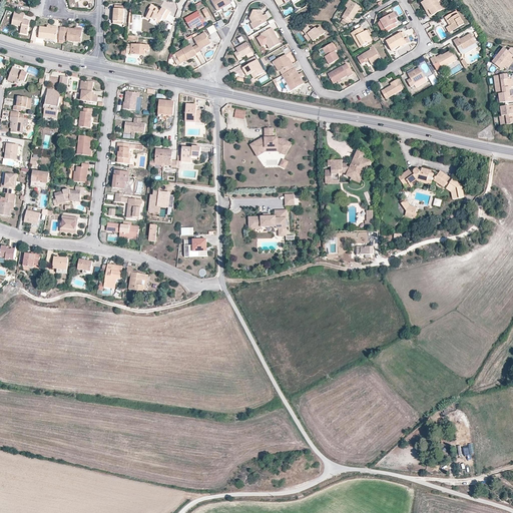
[(231,4),(229,0),(212,0),(211,1),(217,11),(223,8),(222,8),(226,5),(227,6),(231,4)]
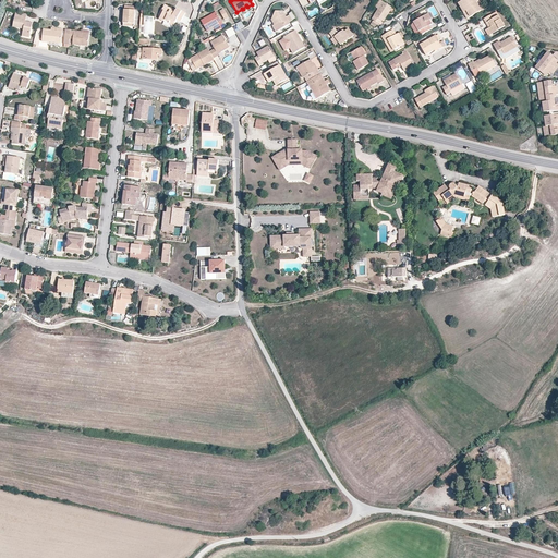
[(387,13),(391,7),(379,0),(378,0),(375,7),(378,9),(372,20),(373,21),(373,22),(377,25),(378,24),(379,24),(381,21),(384,22),(388,14),(387,13)]
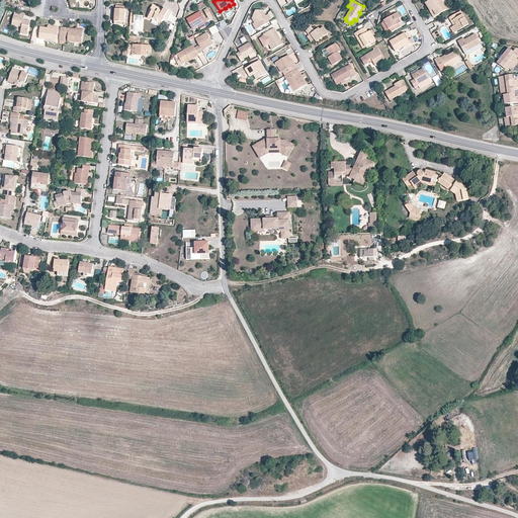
[(447,10),(442,2),(444,1),(443,0),(431,0),(425,3),(434,18),(447,10)]
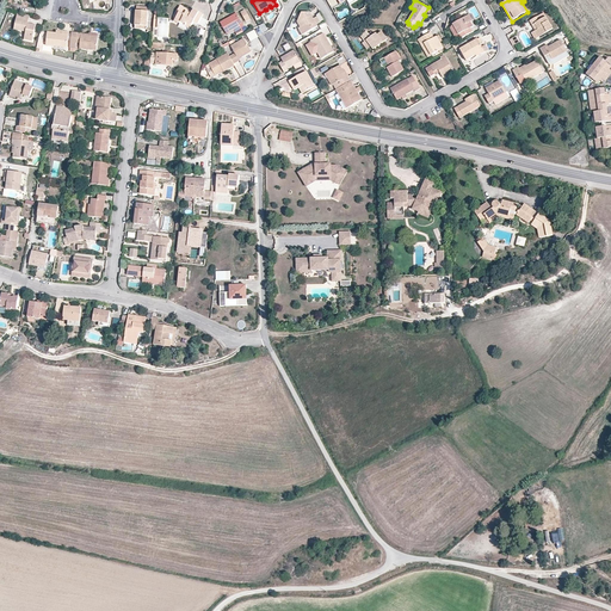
[(202,18),(203,14),(193,10),(192,12),(191,14),(186,12),(187,10),(180,6),(178,11),(179,12),(177,17),(174,20),(180,24),(185,26),(190,29),(193,22),(198,24),(202,18)]
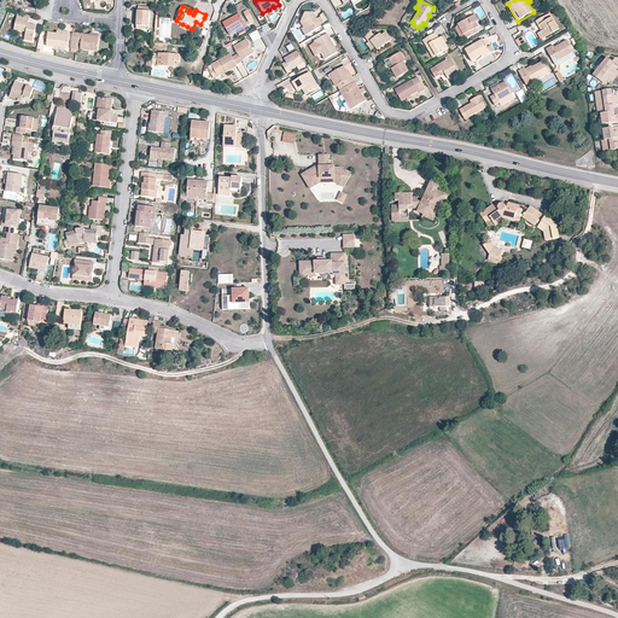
[(149,27),(150,12),(138,11),(136,11),(136,16),(138,16),(138,21),(136,25),(149,27)]
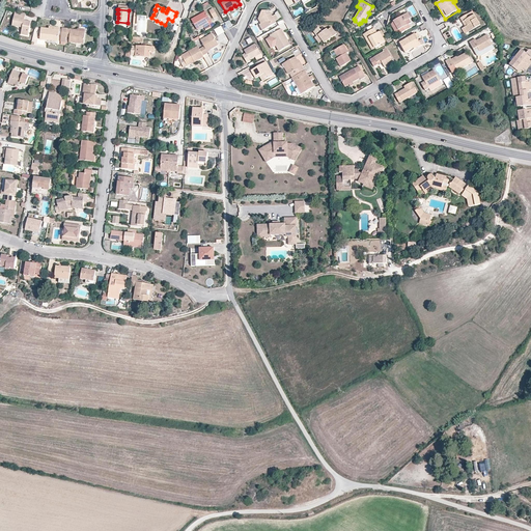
[(24,23),(25,21),(26,14),(16,11),(12,26),(23,28),(21,34),(28,36),(31,22),(27,22),(27,23),(24,23)]
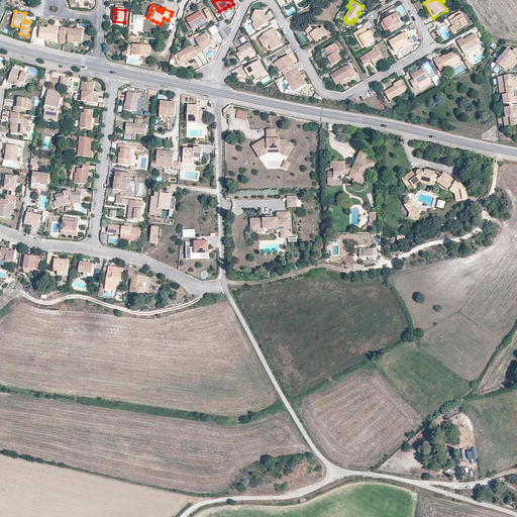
[(198,25),(206,20),(200,11),(186,19),(192,29),(198,25)]
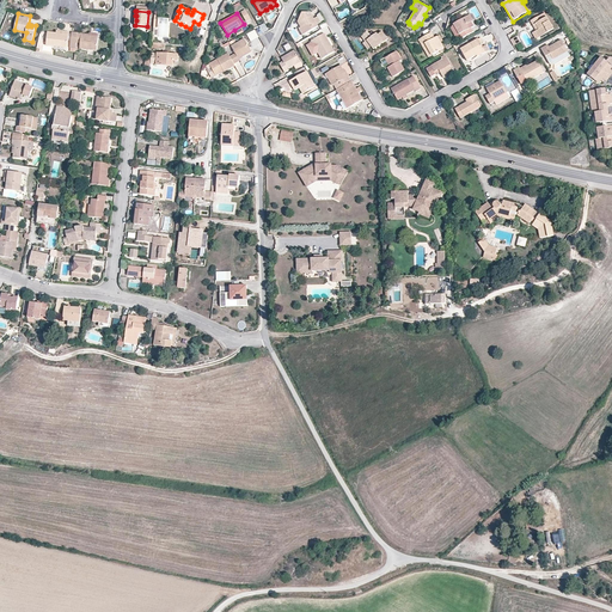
[(318,25),(314,19),(311,13),(303,13),(298,22),(301,28),(299,29),(303,36),(318,26),(318,25)]
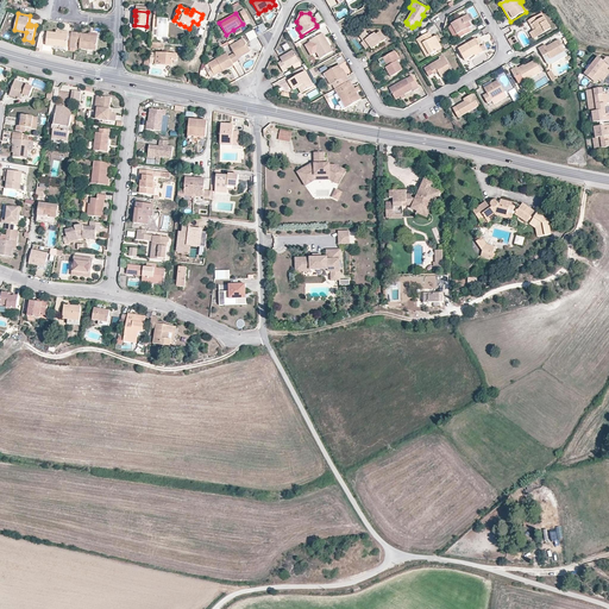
[(552,30),(542,13),(528,22),(531,25),(533,24),(537,30),(534,31),(533,31),(537,38),(552,30)]
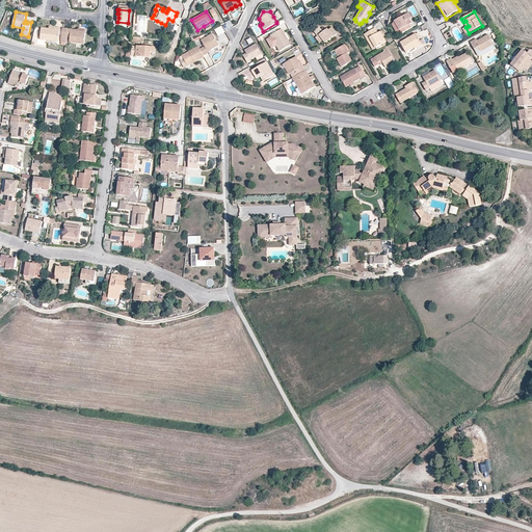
[(409,24),(411,23),(409,19),(411,18),(408,14),(407,14),(405,15),(394,21),(395,22),(392,25),(396,32),(397,31),(399,34),(411,28),(409,24)]
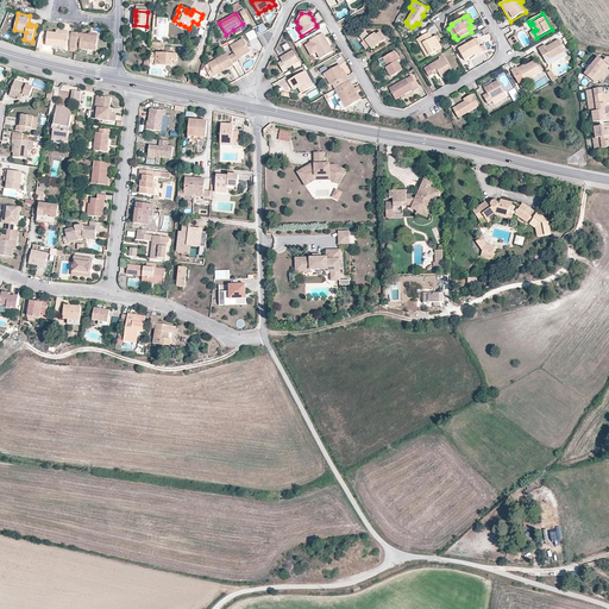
[(202,36),(208,22),(201,18),(198,24),(202,27),(199,35),(202,36)]
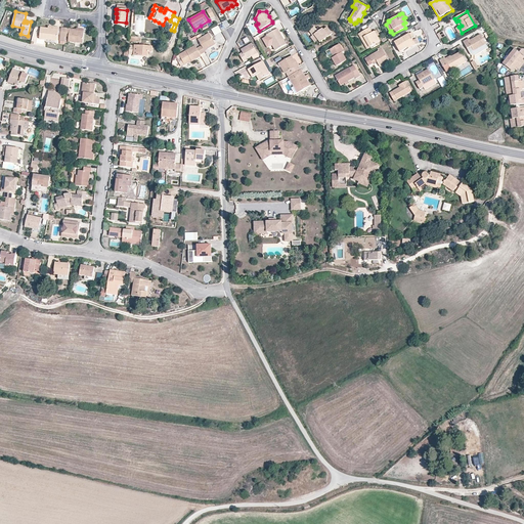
[(209,27),(207,24),(210,23),(209,20),(201,26),(204,31),(209,27)]
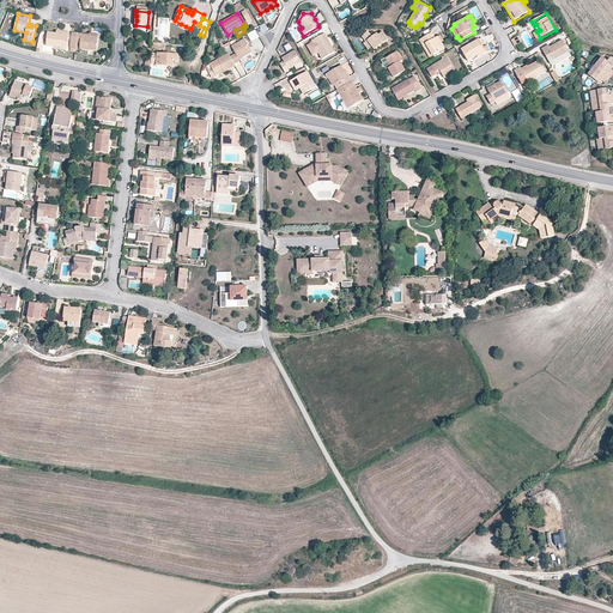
[(252,49),(261,48),(259,31),(249,32),(252,49)]
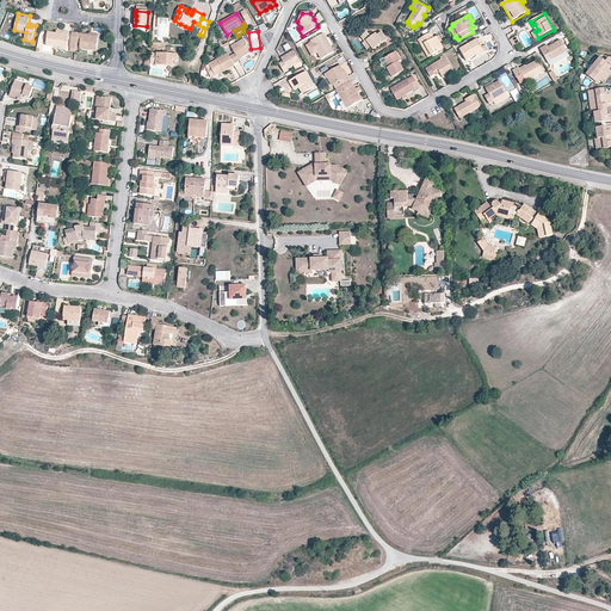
[(67,48),(68,32),(63,32),(63,35),(56,34),(48,32),(47,39),(47,43),(47,45),(67,48)]
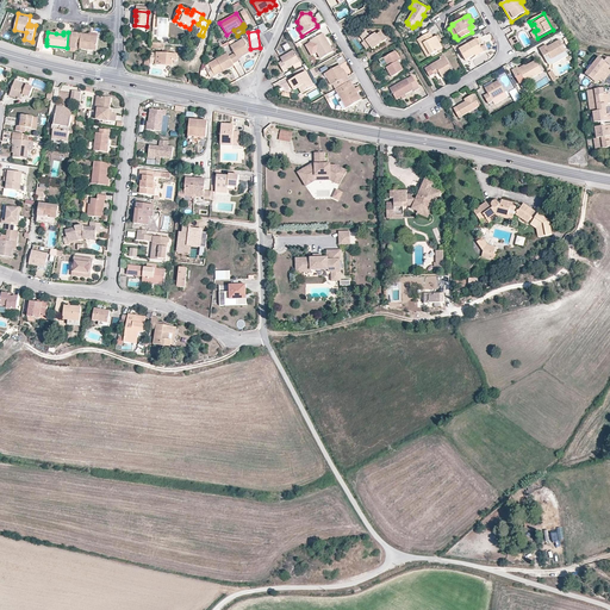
[(373,50),(387,39),(381,32),(377,36),(375,33),(373,36),(371,37),(368,35),(366,32),(360,36),(365,42),(366,41),(371,47),(373,50)]
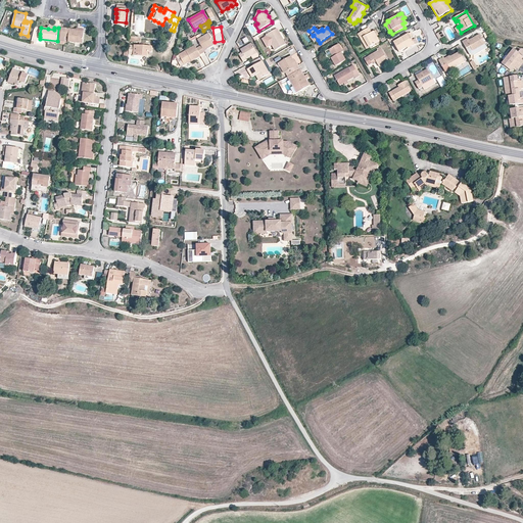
[(379,42),(377,37),(374,32),(371,33),(369,28),(358,34),(361,39),(364,37),(370,48),(376,44),(377,46),(380,44),(379,42)]
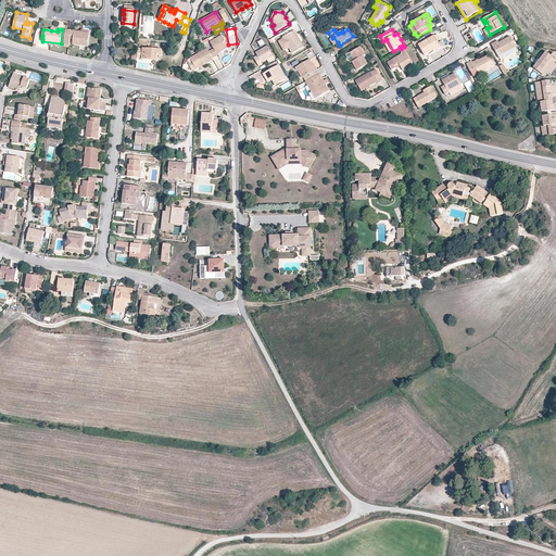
[(88,46),(89,34),(74,33),(74,30),(70,30),(68,48),(71,48),(72,39),(73,39),(73,45),(88,46)]
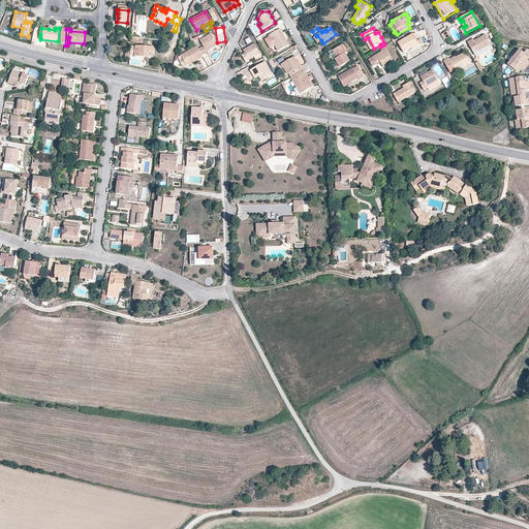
[(289,44),(280,29),(266,37),(275,53),(289,44)]
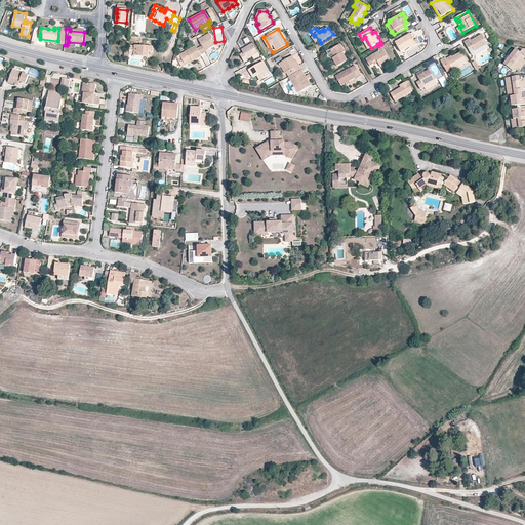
[(216,45),(209,34),(198,40),(202,46),(197,49),(201,55),(206,52),(205,51),(216,45)]
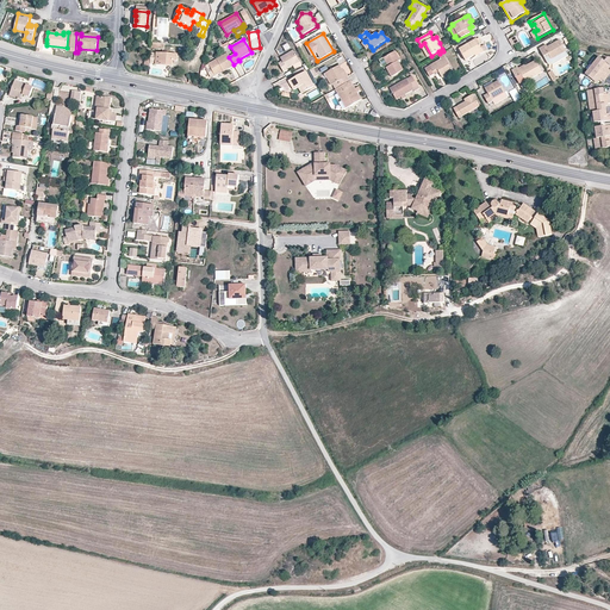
[(484,50),(481,47),(479,43),(477,39),(474,41),(467,44),(459,49),(466,61),(475,55),(475,57),(484,53),(484,50)]
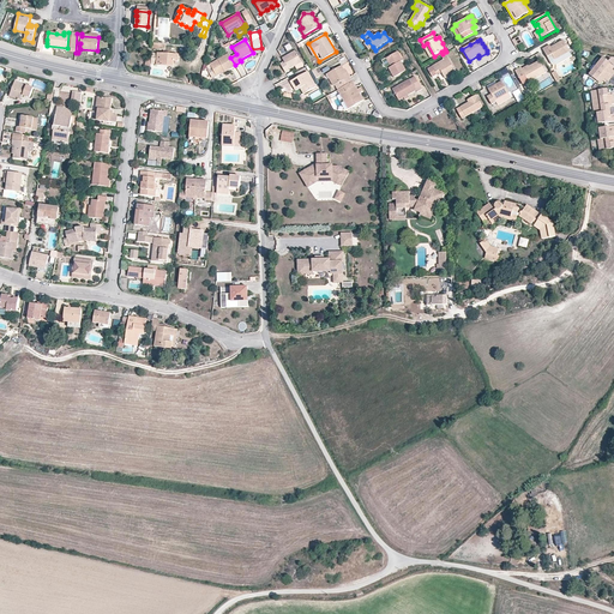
[(572,56),(564,41),(552,48),(549,46),(543,49),(552,65),(557,65),(572,56)]
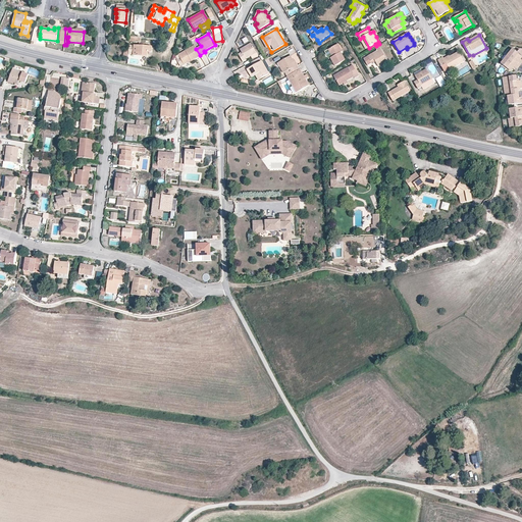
[(369,48),(363,37),(360,39),(366,49),(369,48)]
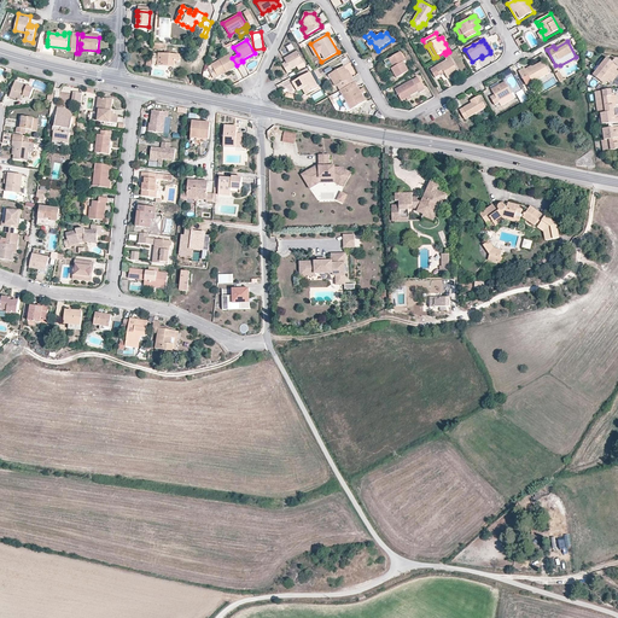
[(305,66),(297,52),(285,59),(286,63),(283,65),(287,74),(292,71),(291,70),(297,66),(299,70),(305,66)]
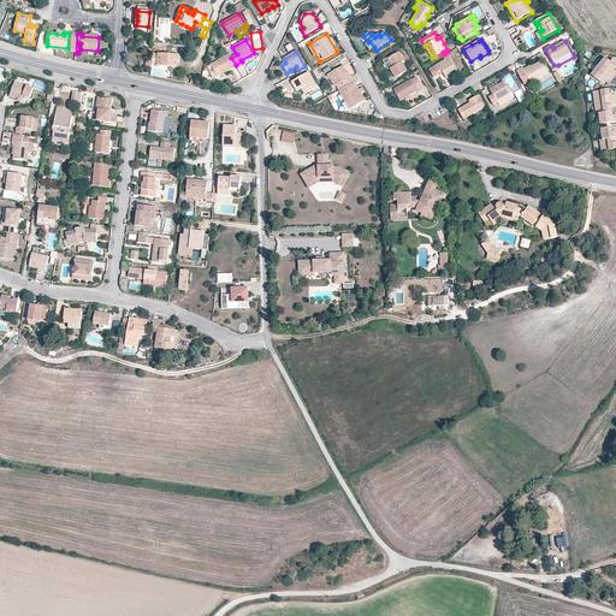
[(408,71),(402,63),(404,61),(400,52),(388,59),(394,67),(390,69),(396,78),(408,71)]
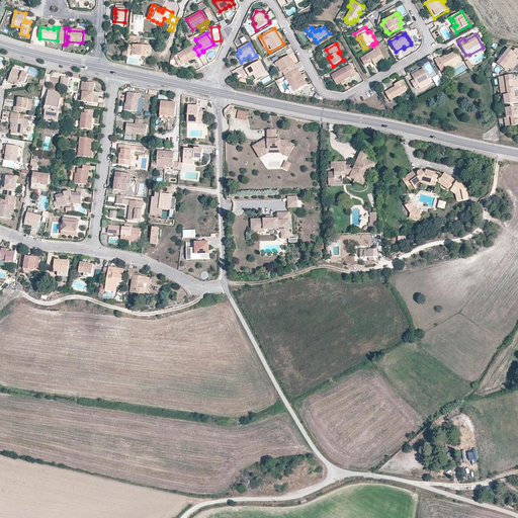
[(151,52),(151,47),(144,46),(138,46),(128,45),(127,54),(133,55),(133,56),(149,57),(149,52),(151,52)]
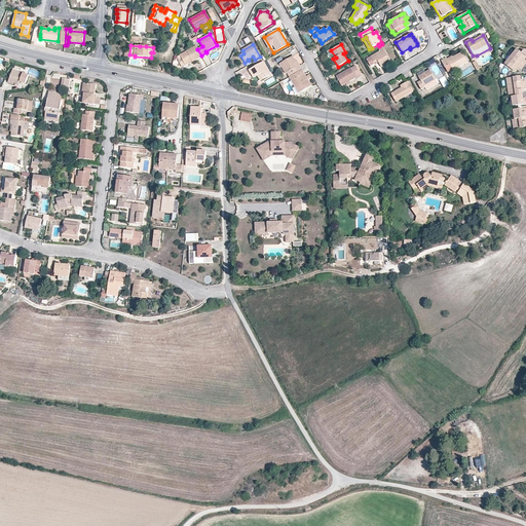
[(193,62),(202,57),(201,55),(197,49),(196,46),(180,55),(186,66),(193,62)]
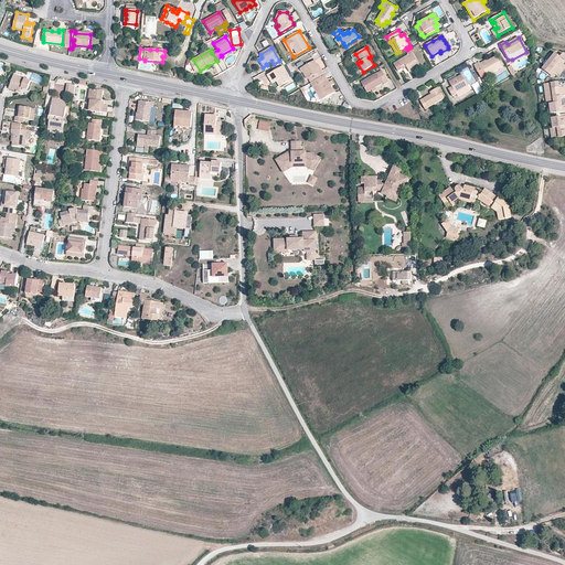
[(420,66),(413,53),(408,55),(394,64),(398,71),(406,66),(409,73),(420,66)]
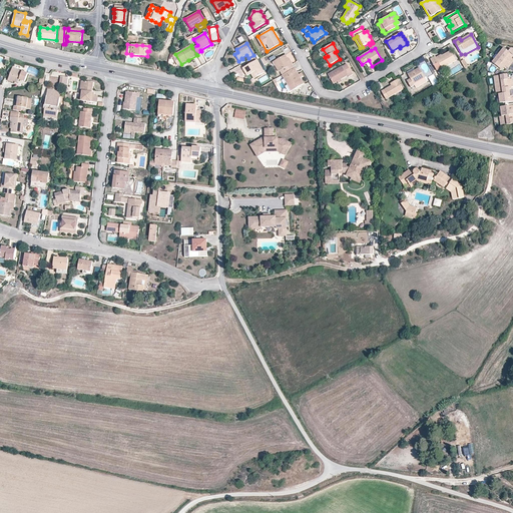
[(511,58),(512,55),(512,50),(511,49),(509,52),(504,48),(501,51),(498,55),(510,65),(512,62),(512,61),(510,60),(511,58)]
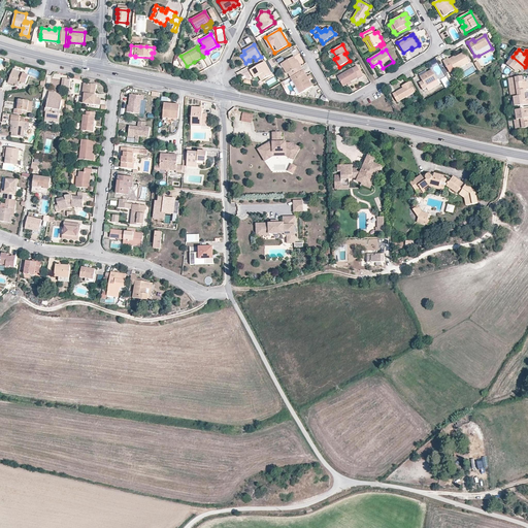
[(455,71),(469,63),(464,53),(455,58),(450,61),(449,60),(448,59),(443,61),(450,73),(455,70),(455,71)]
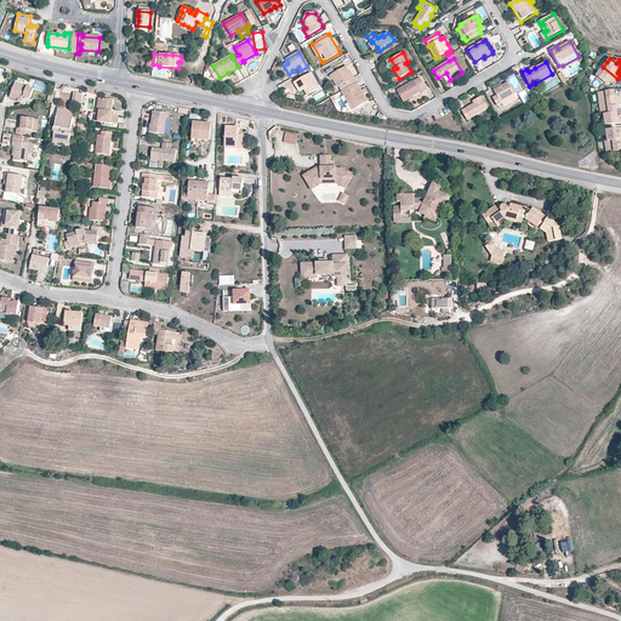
[(220,78),(212,66),(209,68),(215,80),(220,78)]
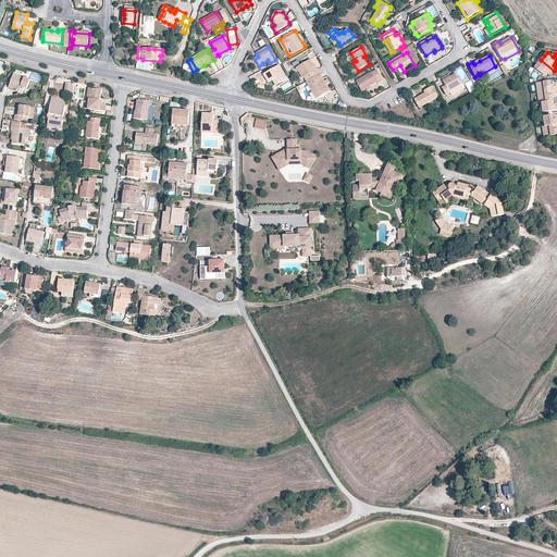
[(320,75),(317,70),(318,70),(316,66),(314,66),(312,64),(310,60),(297,67),(302,78),(305,77),(307,82),(320,75)]
